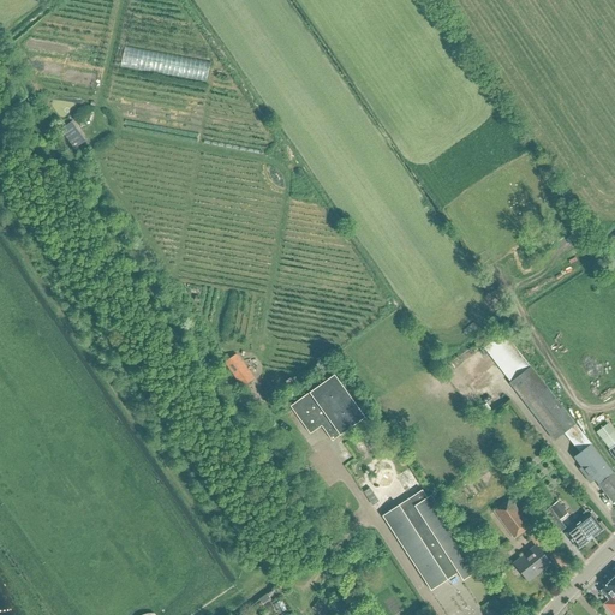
[(231,372),(243,364),(237,354),(225,363),(231,372)]
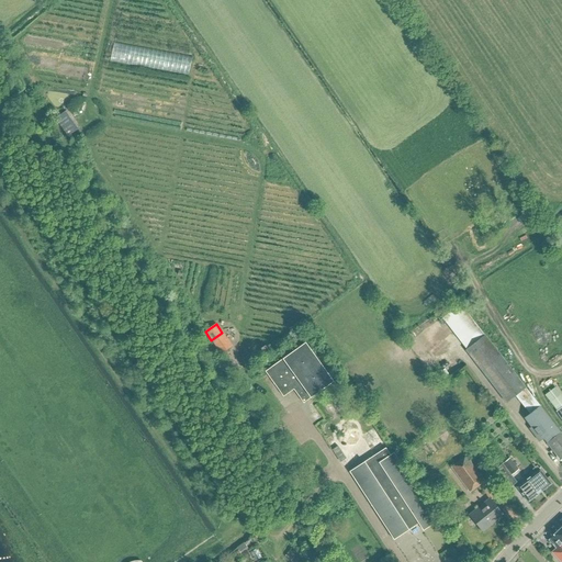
[(506,403),(525,388),(484,336),(465,350),(506,403)]
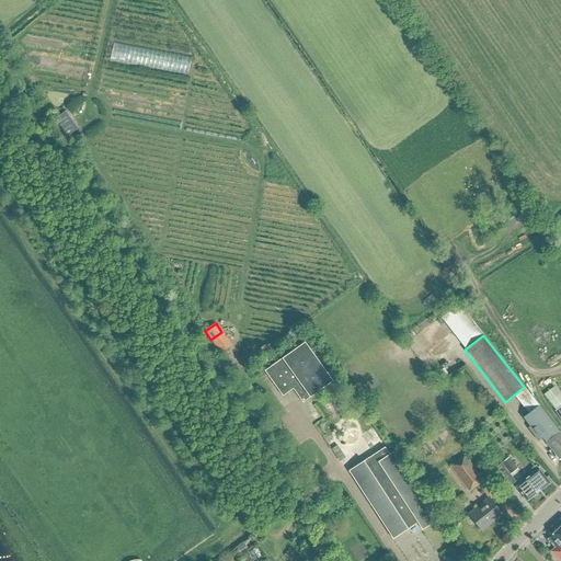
[(302,402),(332,380),(305,342),(264,370),(283,396),(293,389),(302,402)]
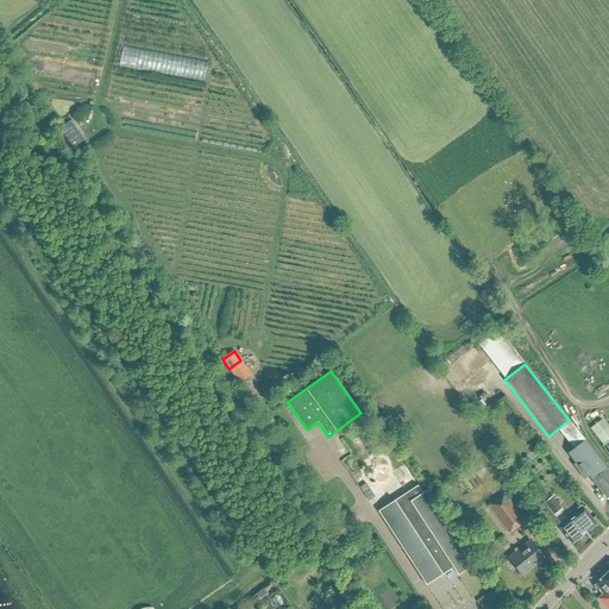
[(608,428),(602,420),(590,428),(597,437),(608,428)]
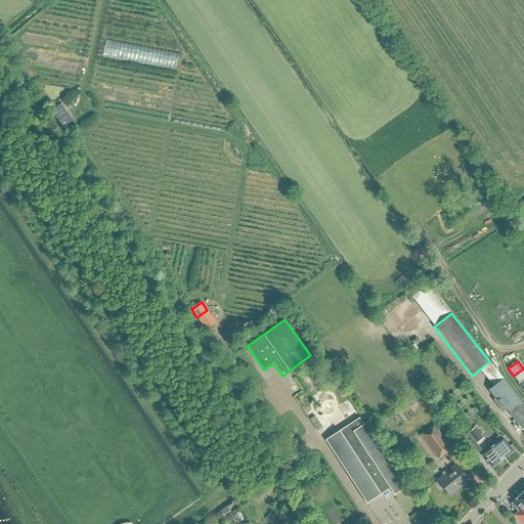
[(523,428),(523,405),(522,403),(504,379),(492,388),(498,396),(493,400),(503,411),(507,408),(510,413),(519,425),(518,426),(521,430),(522,430),(523,430),(523,428)]
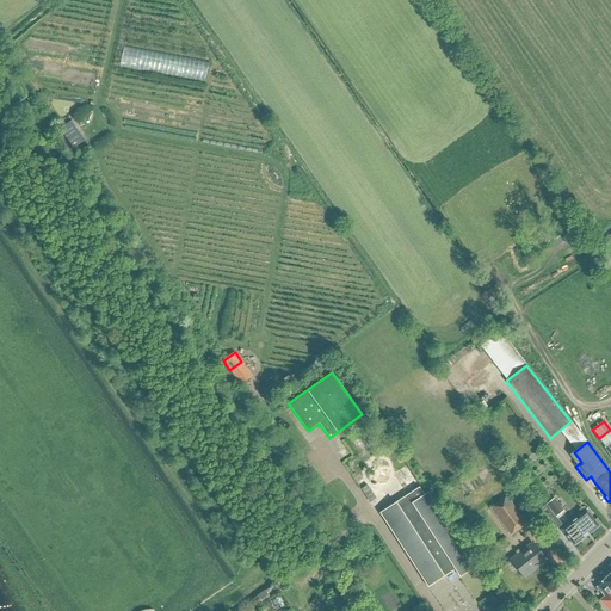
[(377,493),(383,488),(377,480),(370,485),(377,493)]
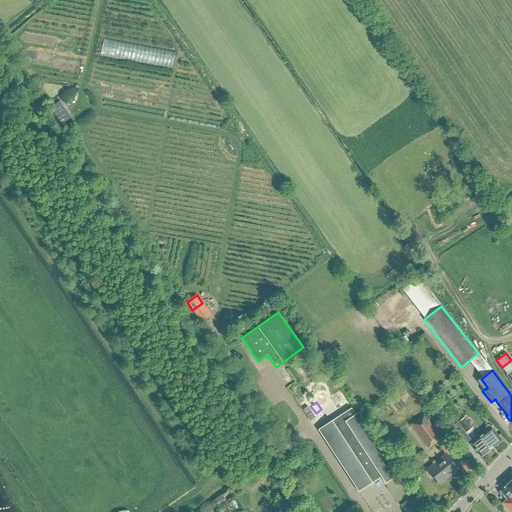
[(315,417),(307,406),(302,410),(310,421),(315,417)]
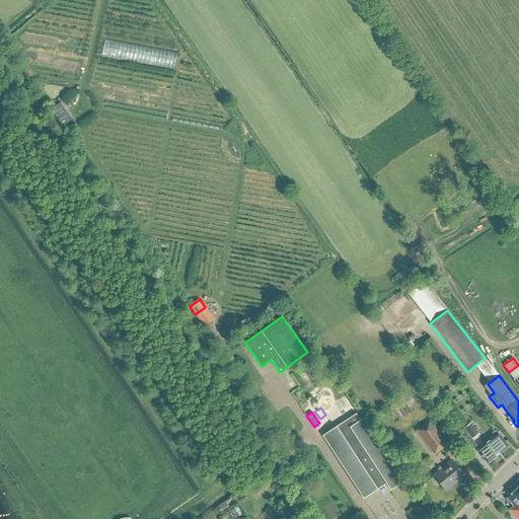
[(390,490),(404,480),(363,419),(360,421),(356,414),(322,436),(363,499),(386,484),(390,490)]
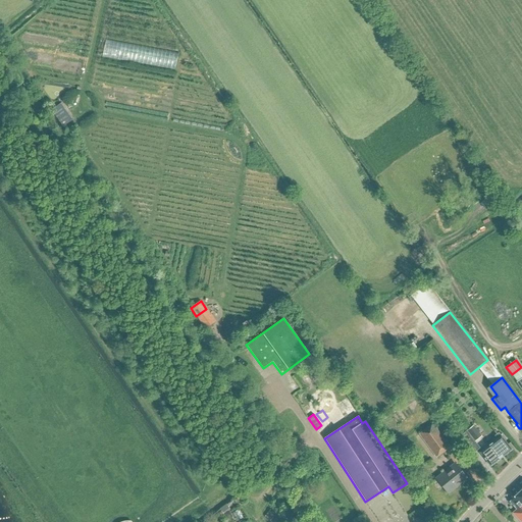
[(436,457),(450,447),(432,424),(419,434),(436,457)]
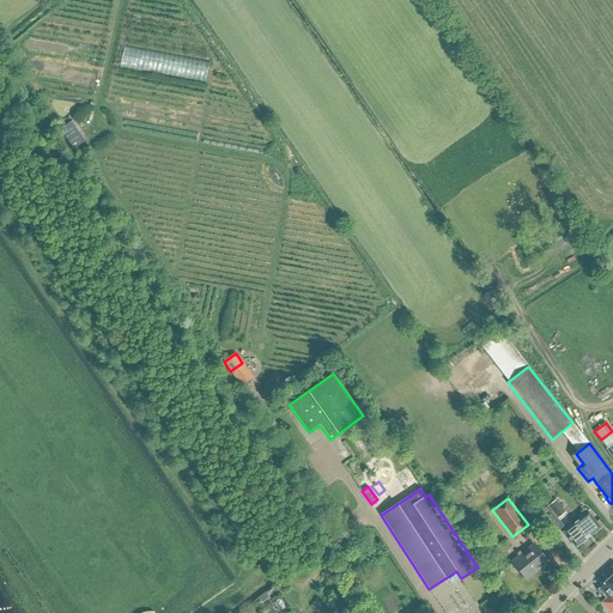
[(556,499),(539,513),(548,525),(564,511),(556,499)]
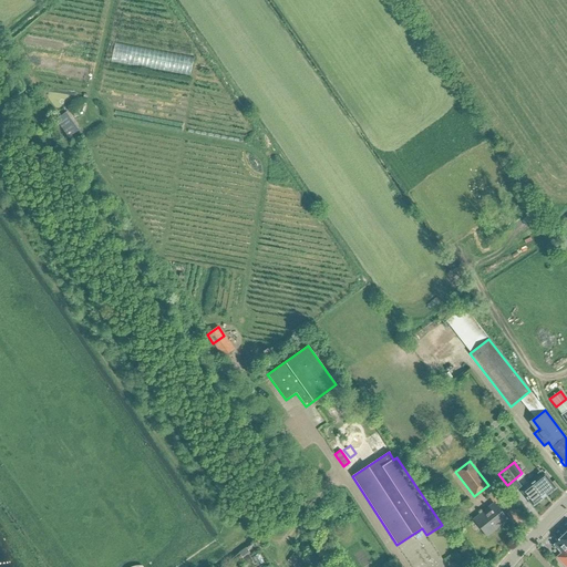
[(533,506),(555,488),(544,474),(521,492),(533,506)]
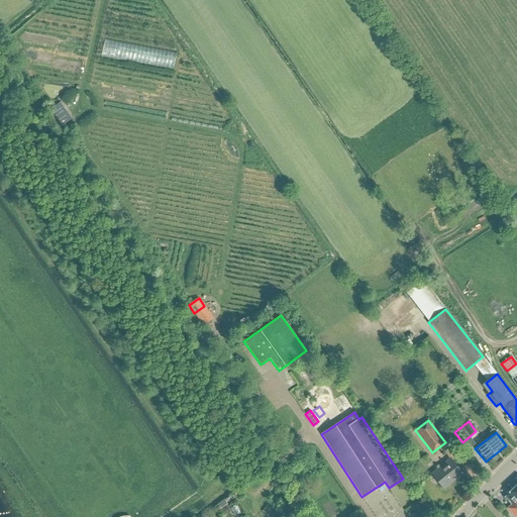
[(395,444),(400,452),(408,446),(403,438),(395,444)]
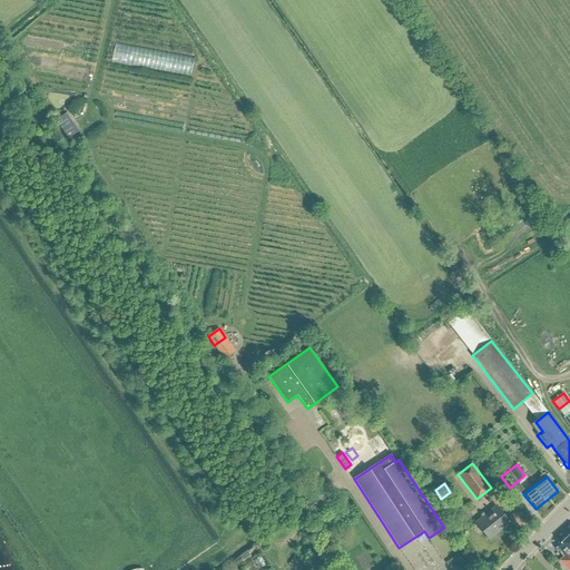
[(455,499),(449,504),(454,512),(462,507),(455,499)]
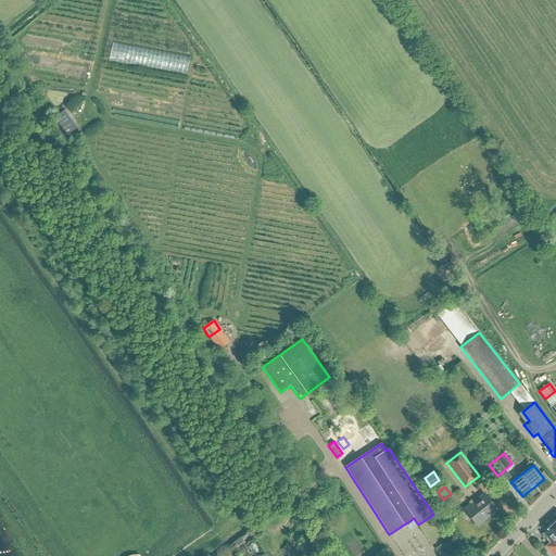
[(478,526),(497,510),(484,494),(465,509),(478,526)]
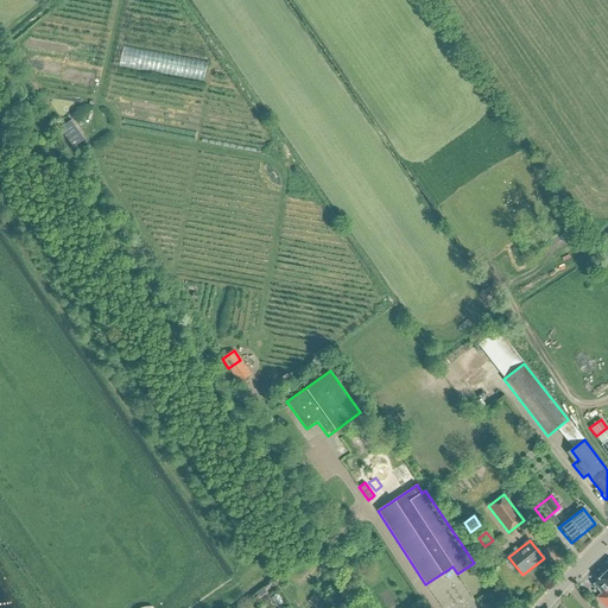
[(607,607),(607,569),(593,584),(600,593),(596,596),(607,607)]
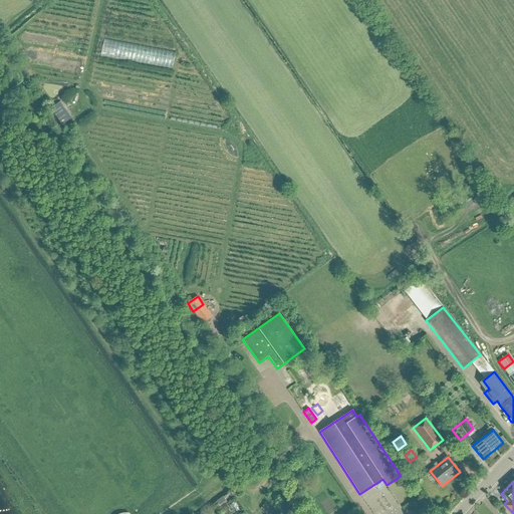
[(301,501),(295,493),(292,495),(293,496),(288,501),(292,505),(295,503),(296,504),(301,501)]
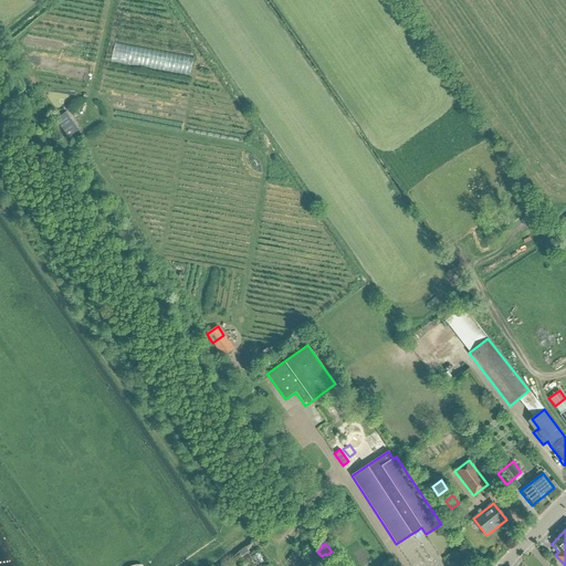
[(238,552),(242,557),(248,553),(244,546),(238,552)]
